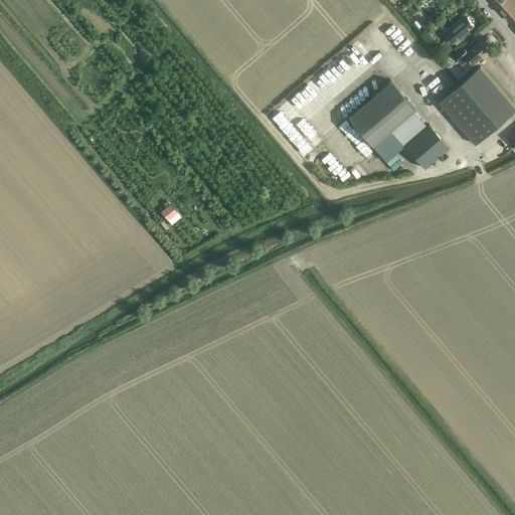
[(514,0),(492,0),(510,21),(514,16),(514,0)]
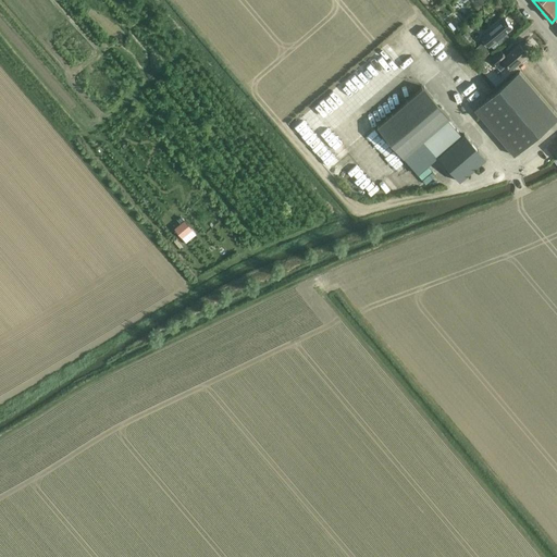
[(505,19),(482,38),(490,47),(490,46),(494,51),(510,38),(506,33),(512,27),(505,19)]
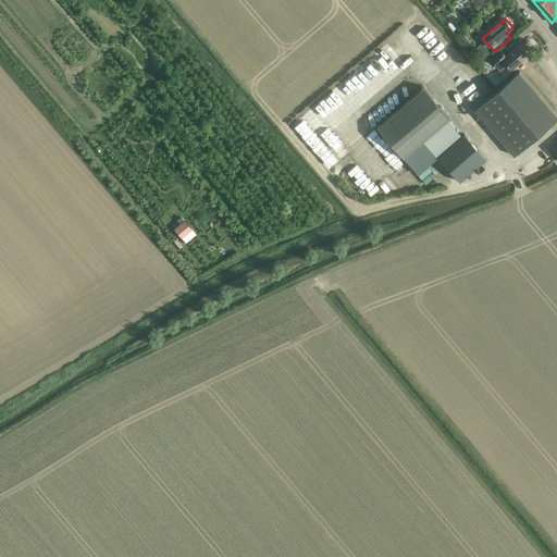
[(472,46),(469,49),(480,62),(483,59),(490,52),(482,42),(474,49),(472,46)]
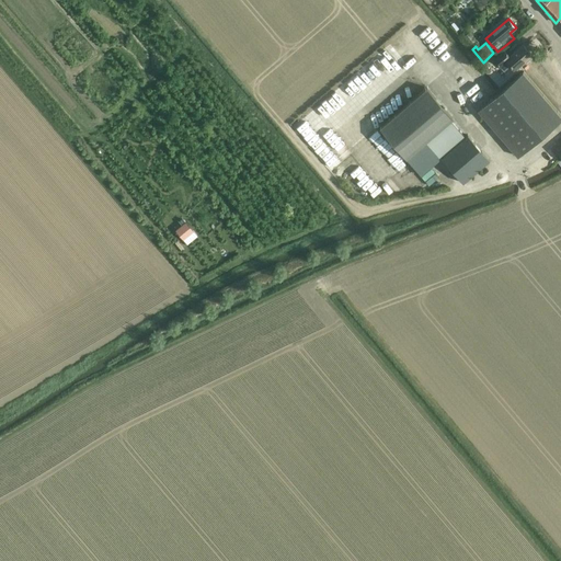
[(516,70),(533,56),(523,44),(510,56),(505,52),(495,60),(501,67),(504,71),(511,65),(516,70)]
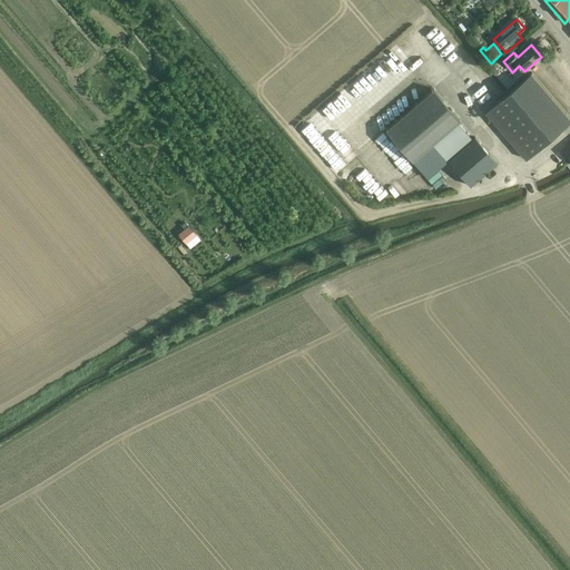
[(487,111),(527,159),(569,123),(569,117),(532,74),(487,111)]
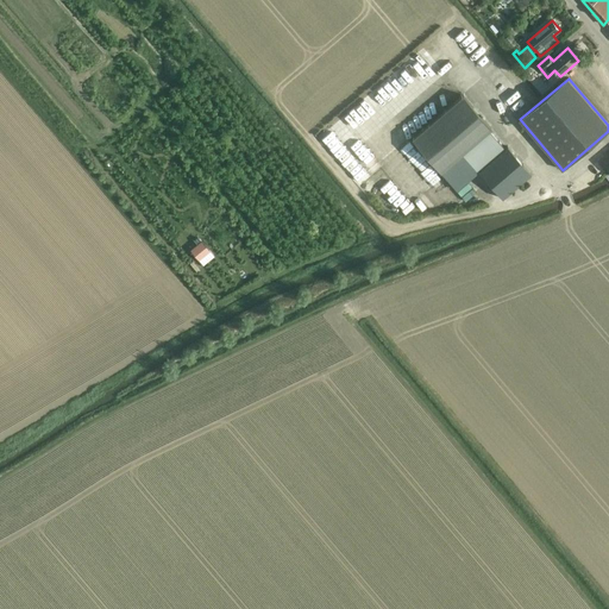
[(491,127),(463,95),(412,139),(440,171),(488,130),(491,127)]
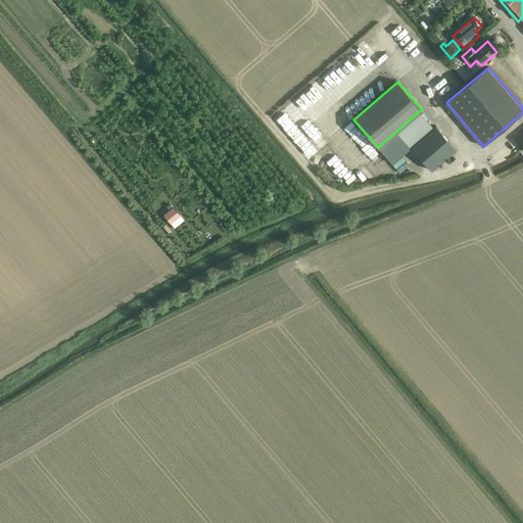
[(419,111),(378,147),(391,163),(411,147),(433,128),(419,111)]
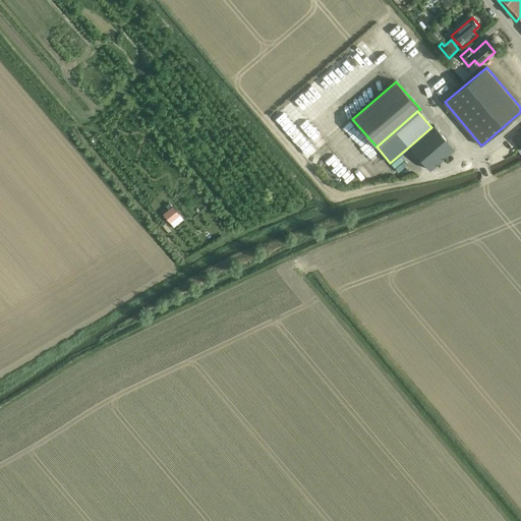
[(431,127),(409,147),(428,170),(454,149),(435,125),(431,127)]
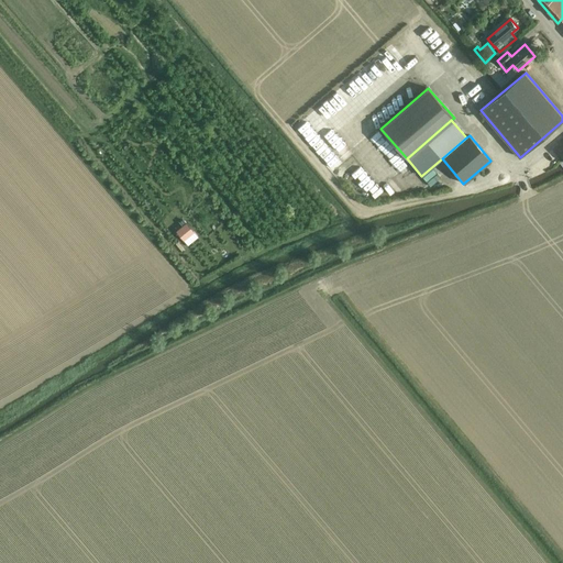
[(186,222),(175,231),(184,241),(194,232),(186,222)]
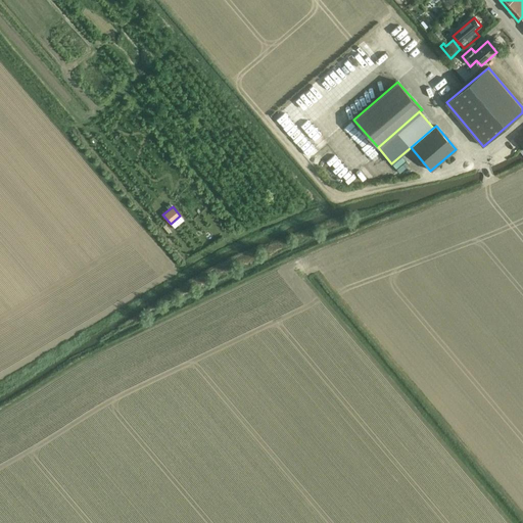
All buildings are outlined.
